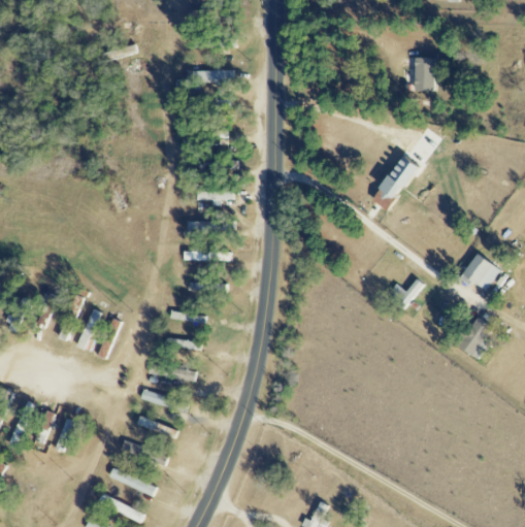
[(194,10),(194,20),(210,21),(210,24),(217,24),(217,17),(212,17),(214,10),(194,10)]
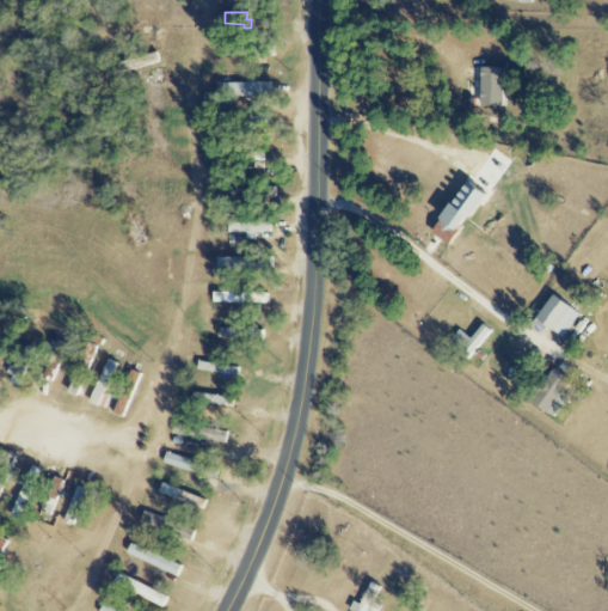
[(505,67),(483,67),(483,104),(505,105),(505,67)]
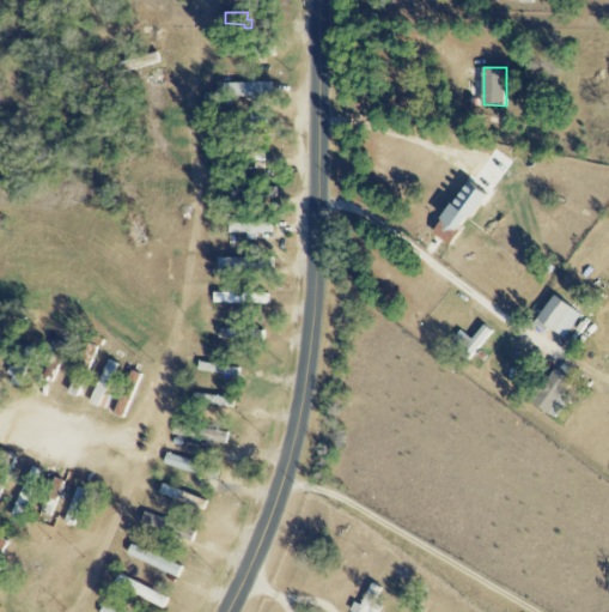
[(218,83),(218,101),(269,100),(269,82),(218,83)]
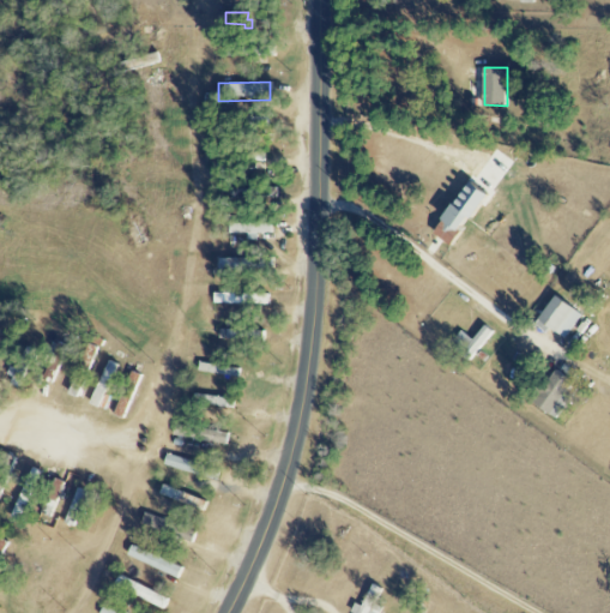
[(491,191),(470,179),(436,235),(457,248),(491,191)]
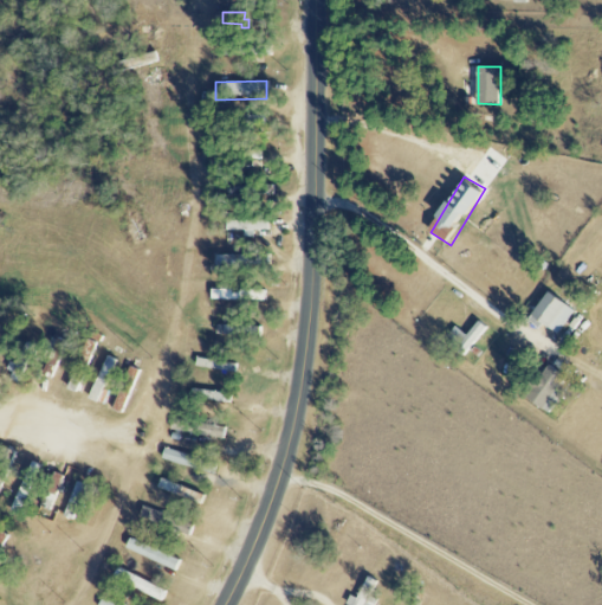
[(228,219),(227,229),(271,230),(271,220),(228,219)]
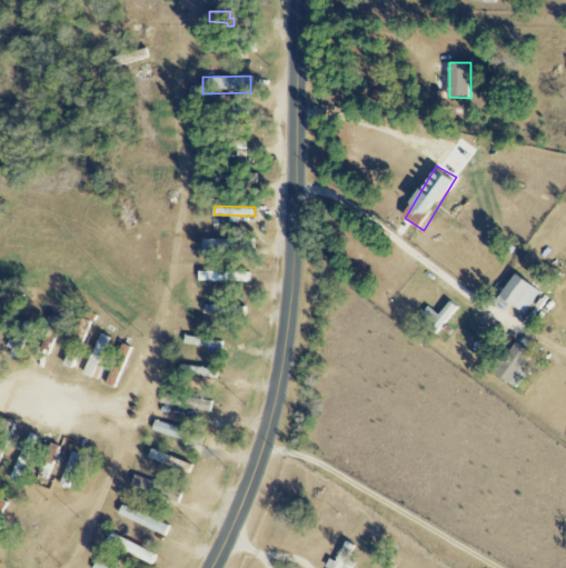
[(252,248),(252,238),(204,239),(204,249),(252,248)]
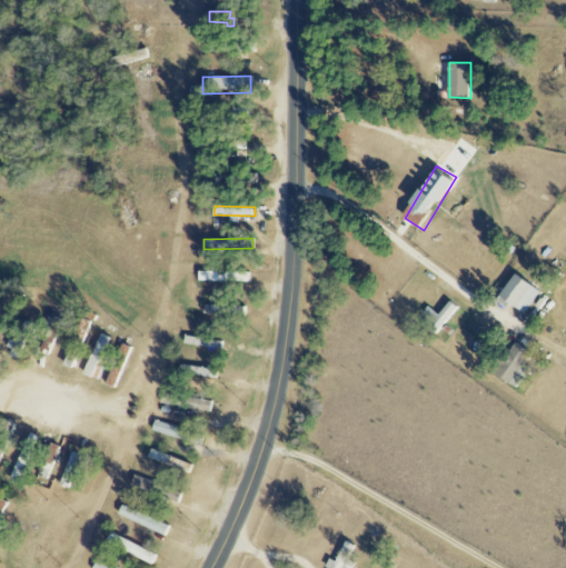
[(249,281),(249,272),(199,271),(199,280),(249,281)]
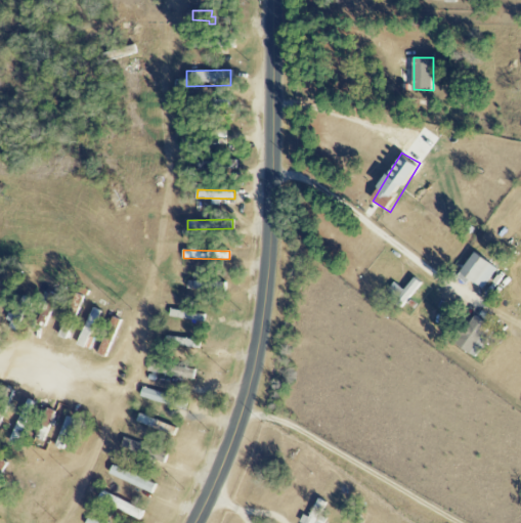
[(497,267),(477,252),(461,273),(480,289),(497,267)]
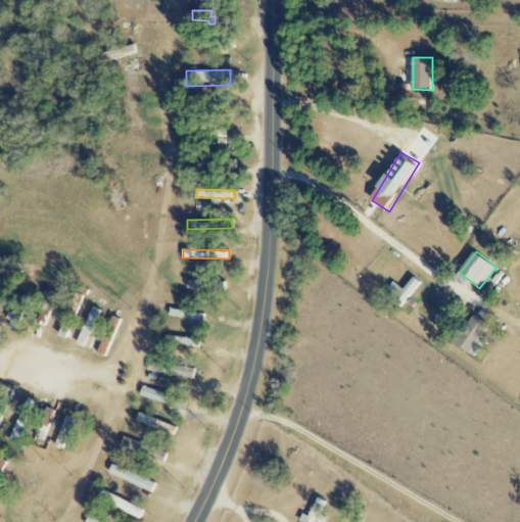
[(422,282),(413,275),(403,288),(394,281),(384,294),(400,307),(422,282)]
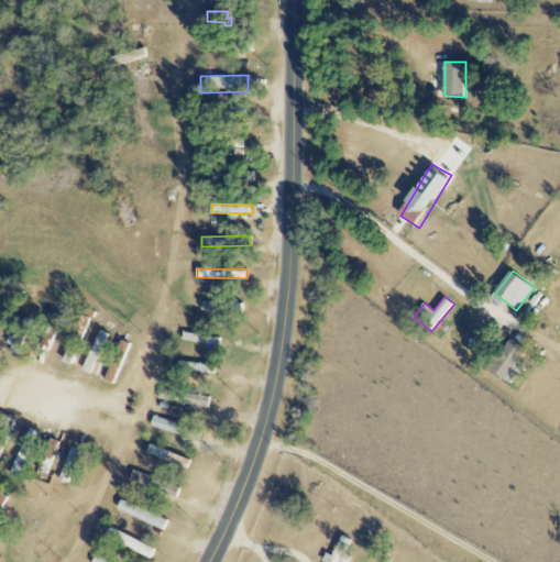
[(199,309),(211,309),(211,301),(199,300),(199,309)]
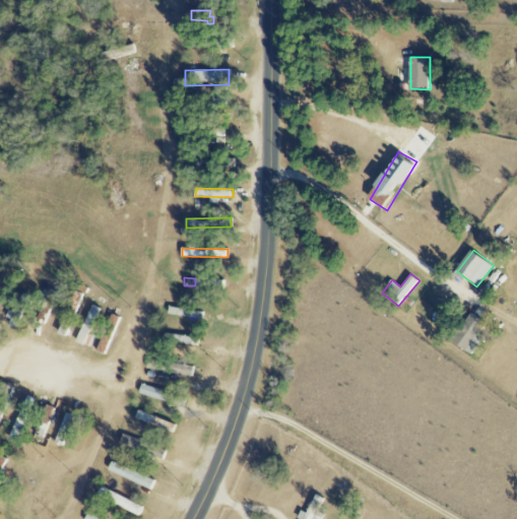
[(77,341),(86,345),(102,308),(93,305),(77,341)]
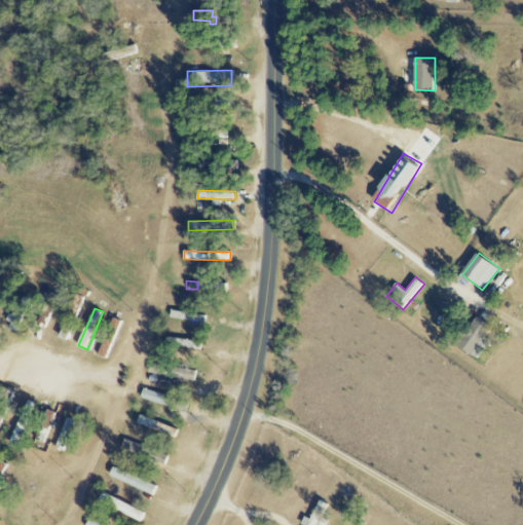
[(170,317),(199,321),(200,313),(171,310),(170,317)]
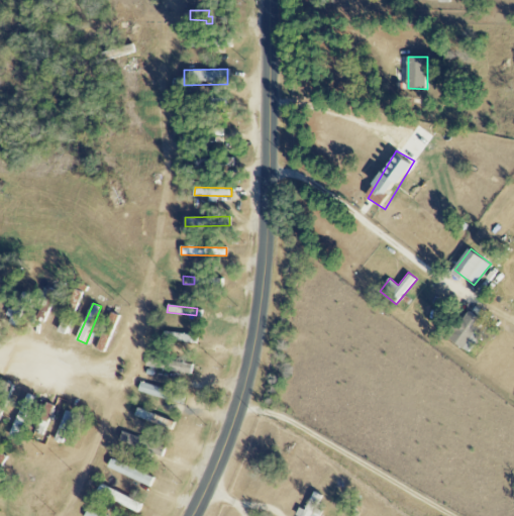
[(485,321),(468,309),(448,337),(469,351),(481,335),(477,332),(485,321)]
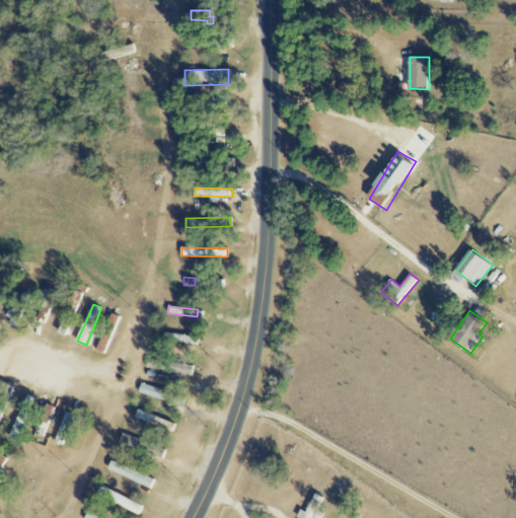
[(121,316),(111,312),(97,350),(107,353),(121,316)]
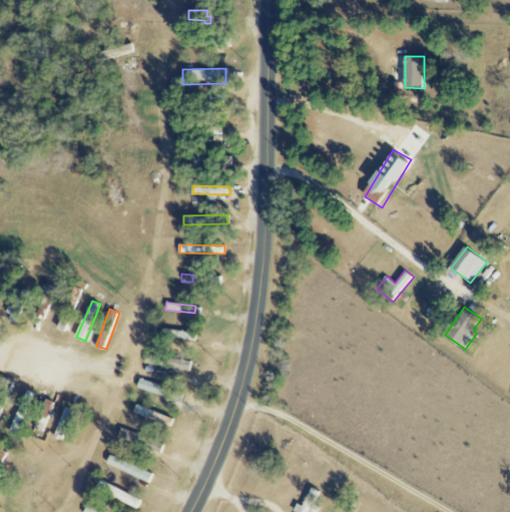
[(194,332),(160,329),(159,338),(193,340),(194,332)]
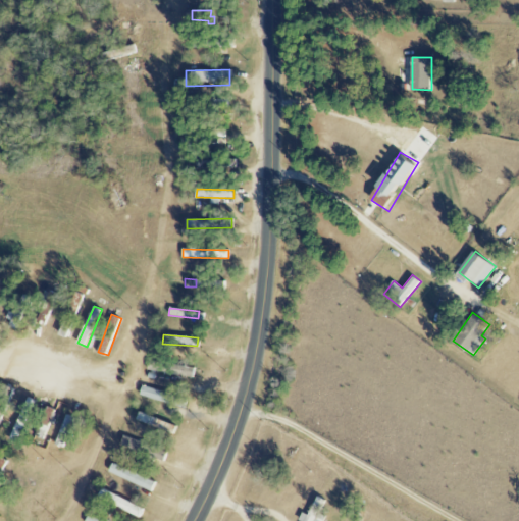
[(147,370),(195,375),(196,366),(148,361),(147,370)]
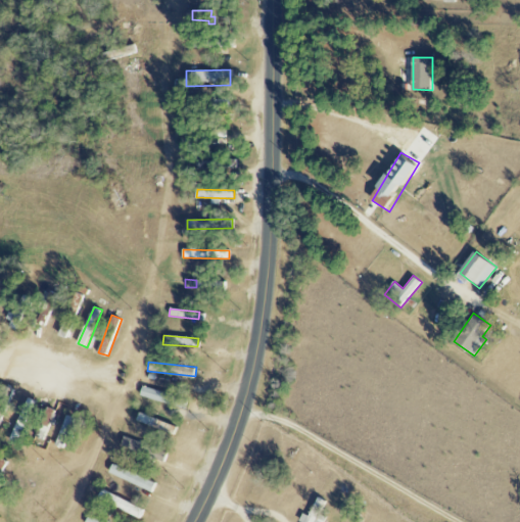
[(189,396),(142,388),(140,398),(187,407),(189,396)]
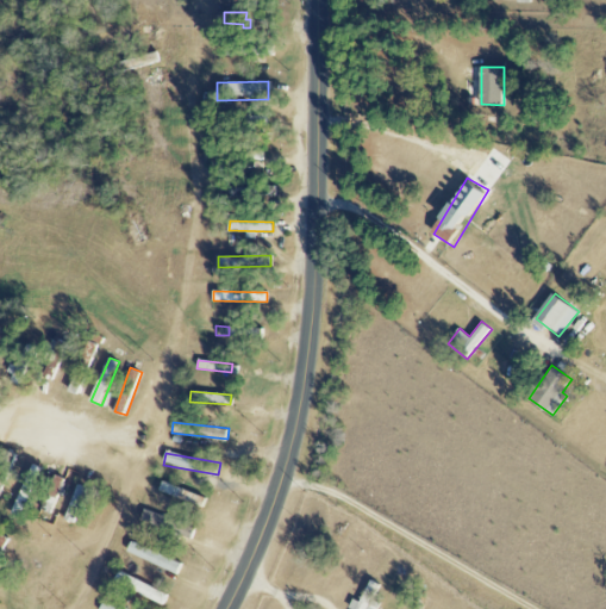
[(10,513),(19,517),(41,467),(31,463),(10,513)]
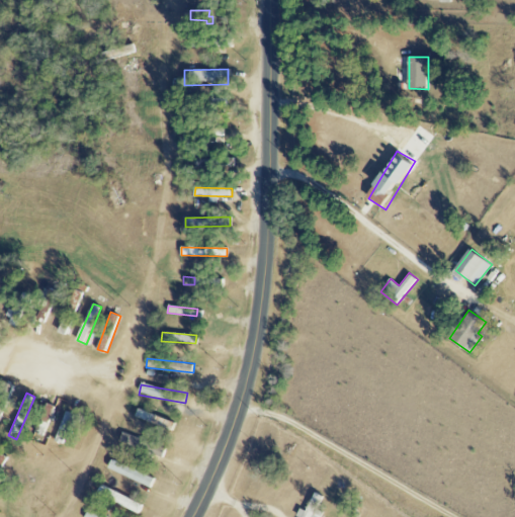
[(54,406),(45,403),(33,433),(43,436),(54,406)]
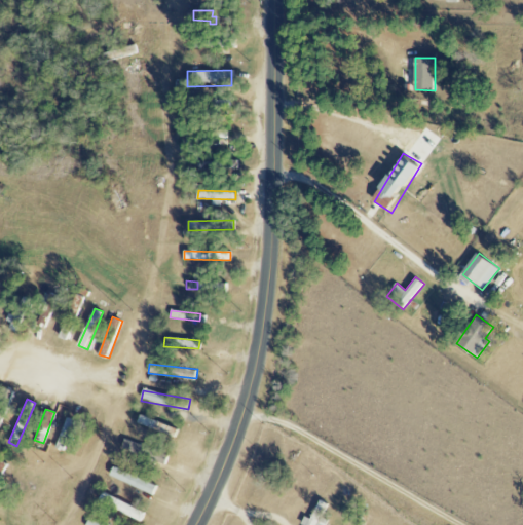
[(179,429),(141,414),(137,422),(176,438),(179,429)]
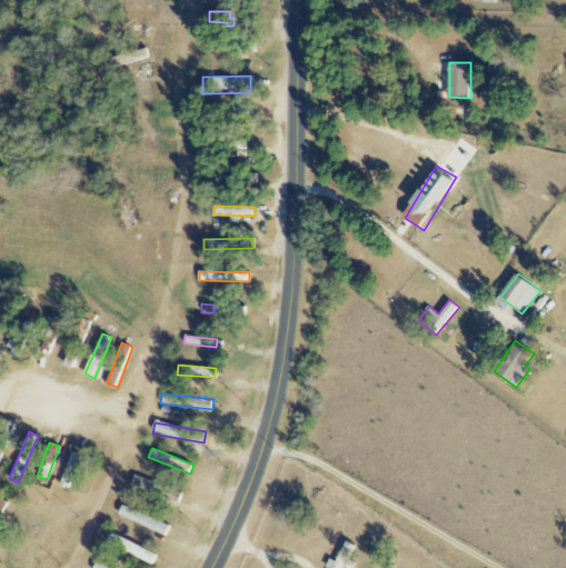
[(80,455),(69,450),(57,484),(68,487),(80,455)]
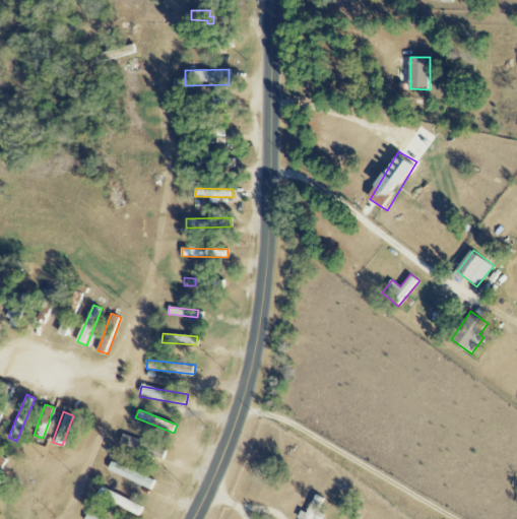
[(151,454),(154,445),(122,433),(119,442),(151,454)]
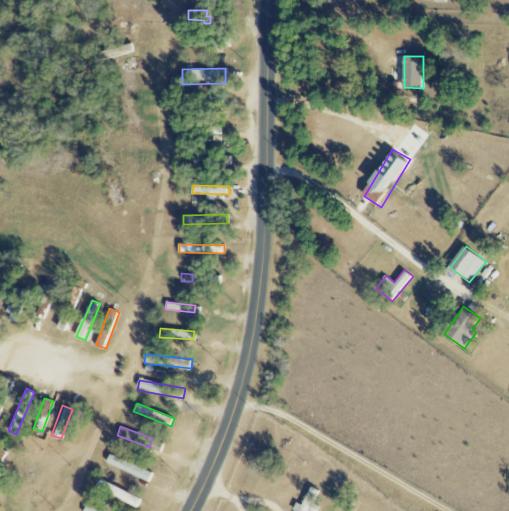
[(155,473),(108,453),(105,463),(151,482),(155,473)]
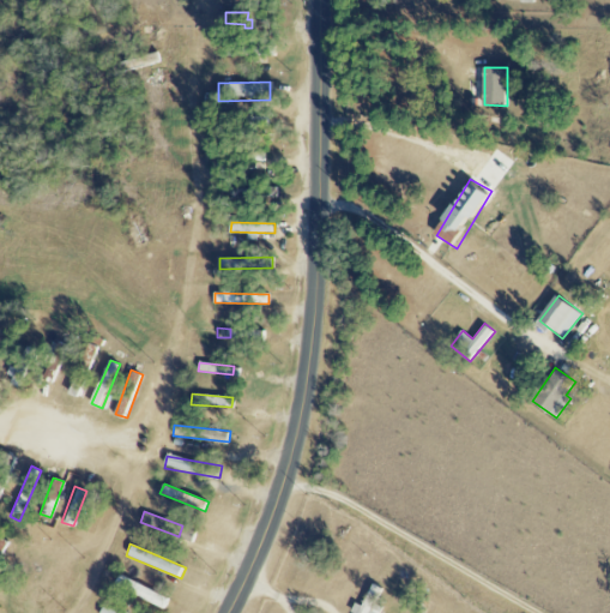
[(171,599),(119,574),(113,584),(165,610),(171,599)]
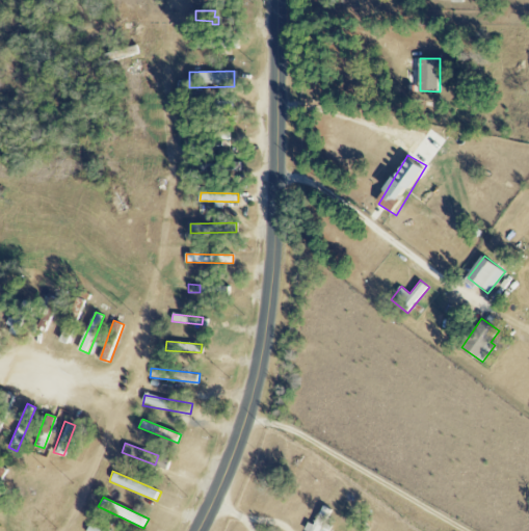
[(325,523),(332,509),(322,505),(313,524),(311,523),(306,530),(329,530),(333,526),(325,523)]
